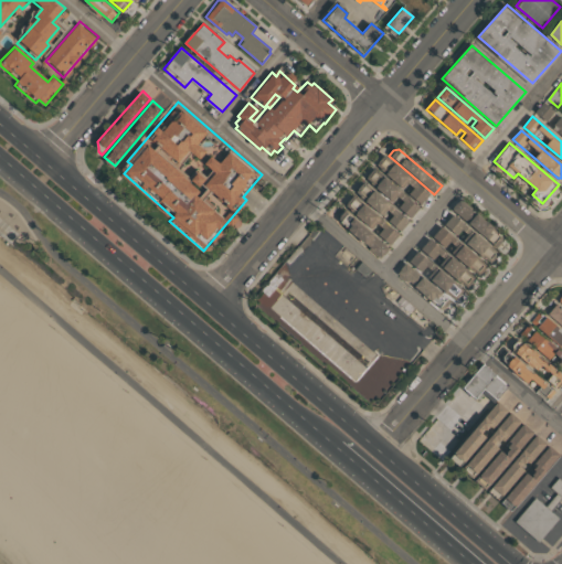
[(374,167),(382,157),(428,195),(420,205),(374,167)]
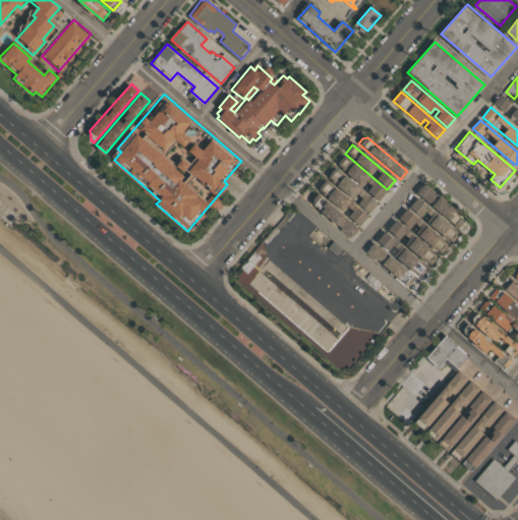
[(336,167),(344,158),(387,194),(379,204),(336,167)]
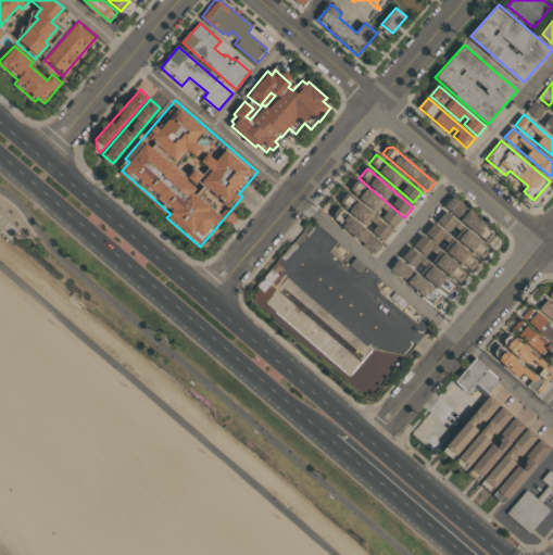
[(349,191),(356,180),(401,218),(393,229),(380,218),(385,213),(380,209),(375,214),(349,191)]
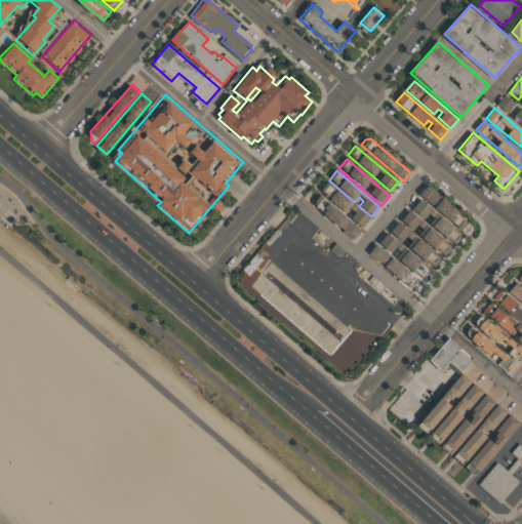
[(320,193),(328,183),(370,219),(362,229),(351,218),(354,214),(350,210),(347,215),(320,193)]
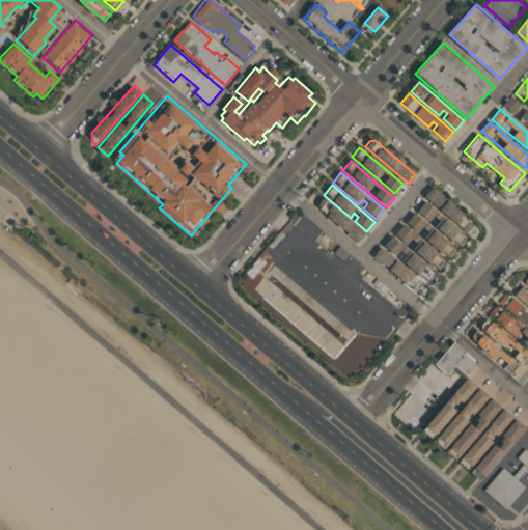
[(424,196),(432,188),(471,222),(472,226),(466,233),(424,196)]
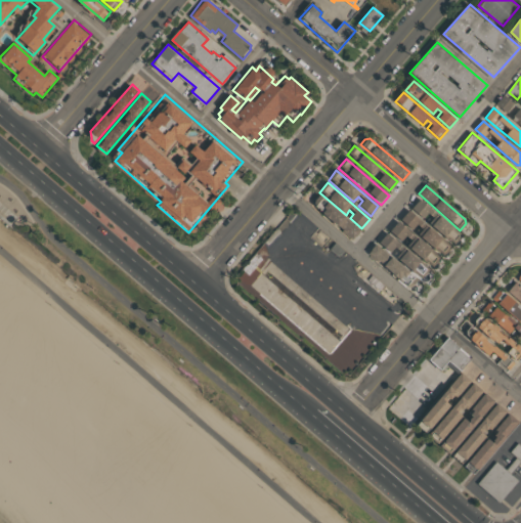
[(311,205),(319,195),(360,230),(352,241),(311,205)]
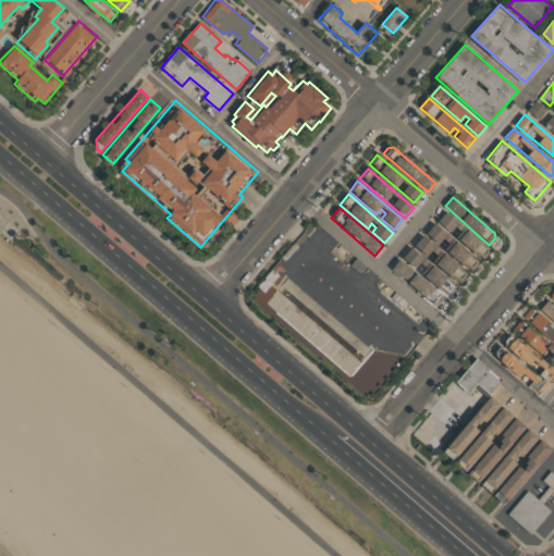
[(438,222),(446,211),(492,249),(483,260),(438,222)]
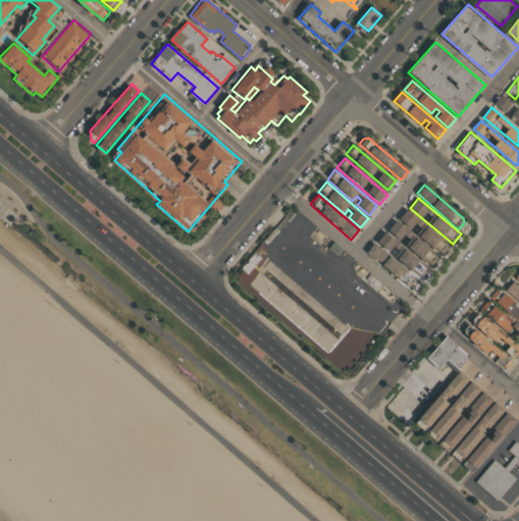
[(399,220),(407,210),(450,247),(442,257),(399,220)]
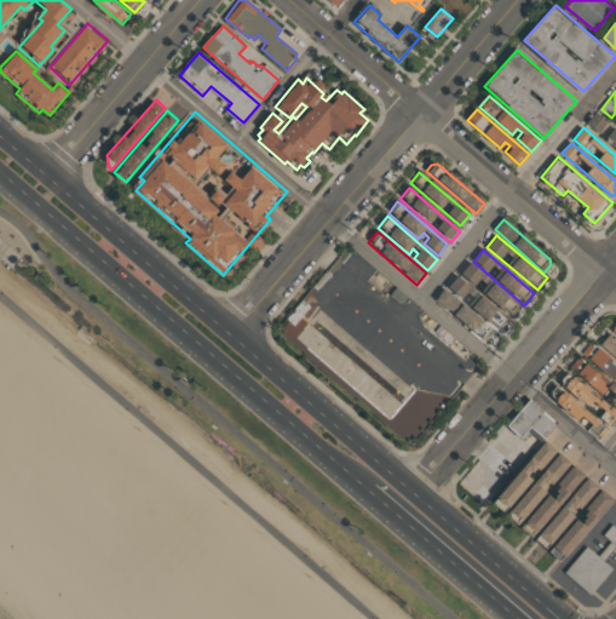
[(471,263),(522,307),(512,317),(482,291),(487,286),(482,281),(476,287),(461,275),(471,263)]
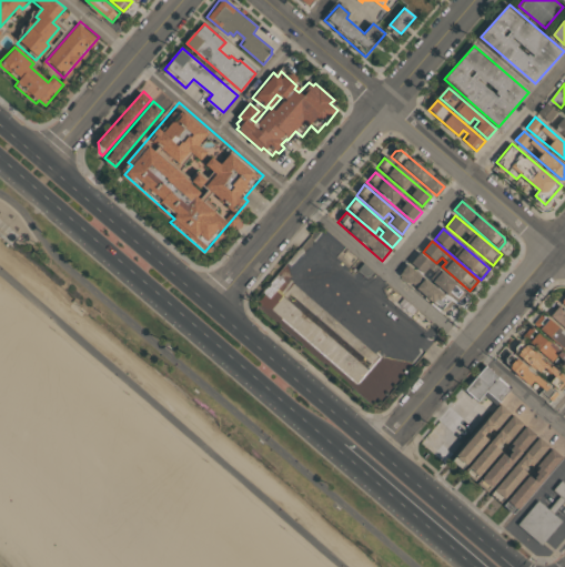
[(420,253),(466,293),(457,303),(430,279),(435,272),(430,267),(424,274),(411,263),(420,253)]
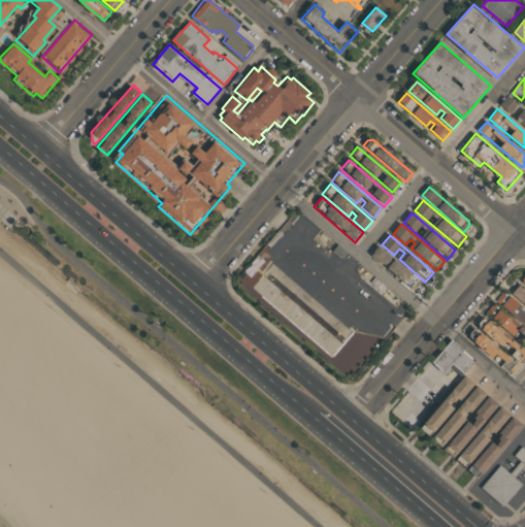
[(338,244),(349,253),(342,260),(333,252),(338,244)]
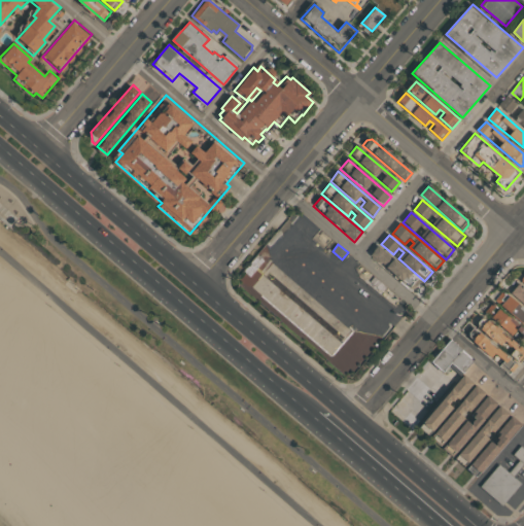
[(371,255),(378,246),(420,281),(413,290),(371,255)]
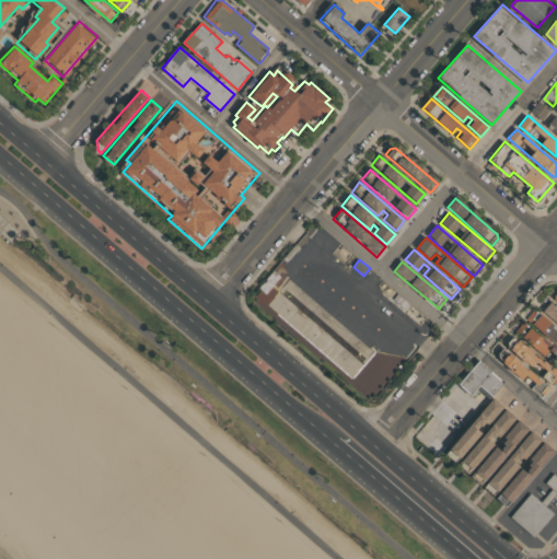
[(268,305),(283,287),(367,359),(351,377),(268,305)]
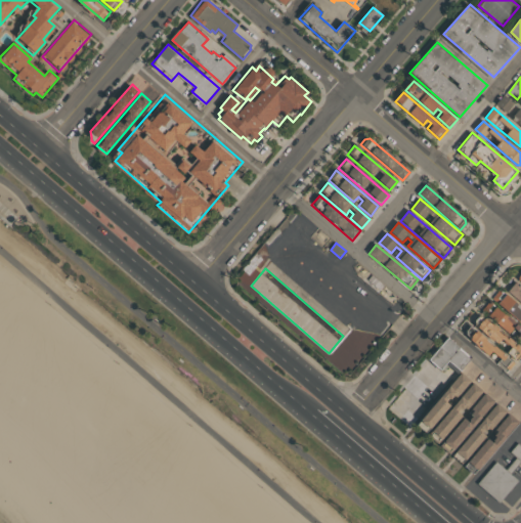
[(374,273),(386,285),(381,291),(367,280),(374,273)]
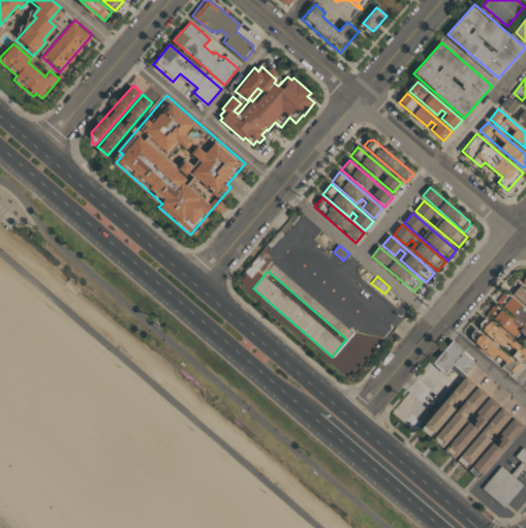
[(525,301),(515,291),(522,282),(525,285),(525,301)]
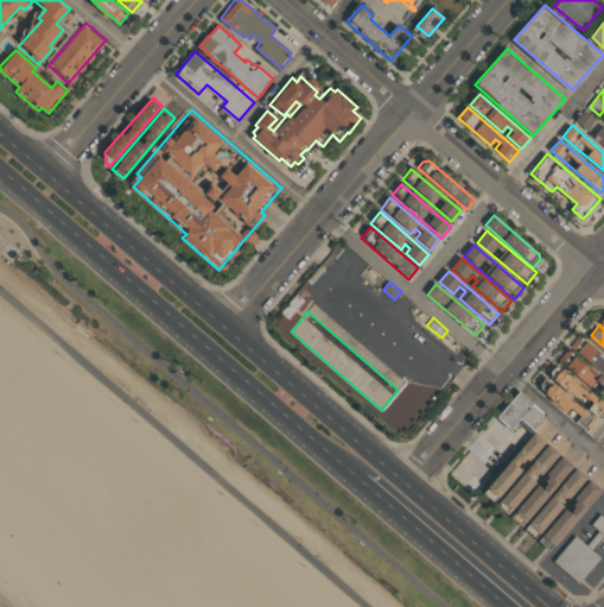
[(573,343),(583,333),(603,351),(603,368),(573,343)]
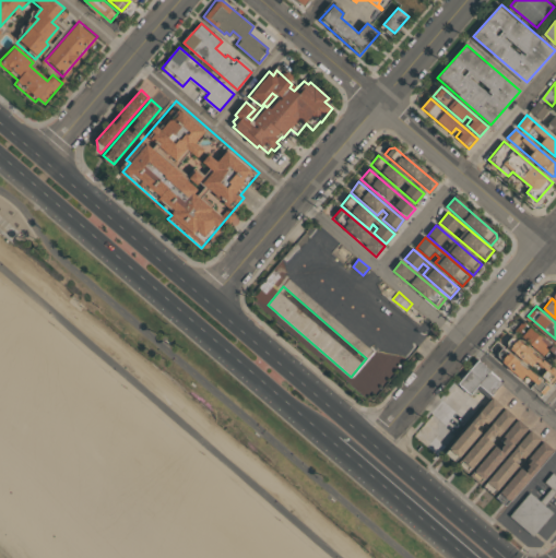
[(519,328),(528,318),(555,342),(555,359),(555,351),(553,348),(548,354),(519,328)]
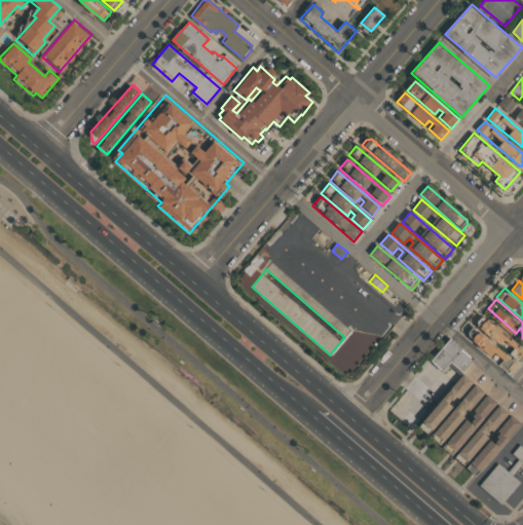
[(486,315),(487,314),(522,345),(522,360),(521,361),(479,325),(479,319),(484,313),(486,315)]
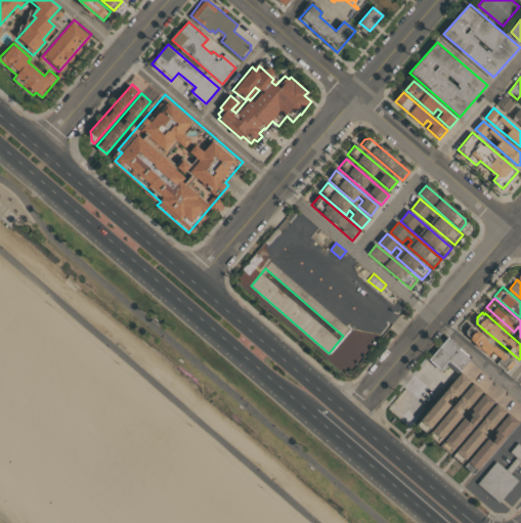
[(473,322),(517,360),(509,371),(465,333),(473,322)]
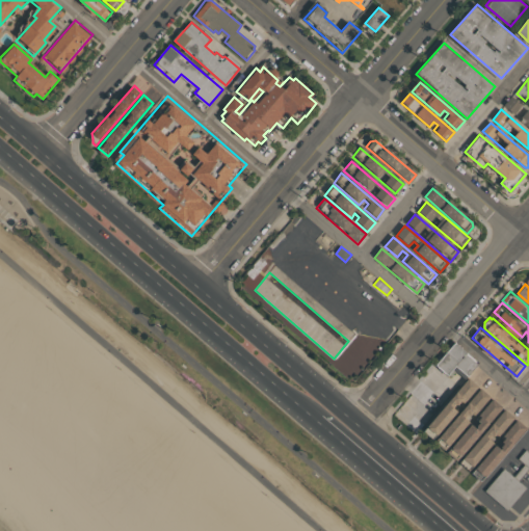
[(467,377),(456,369),(453,373),(450,371),(449,373),(438,364),(456,341),(468,350),(467,351),(479,362),(467,377)]
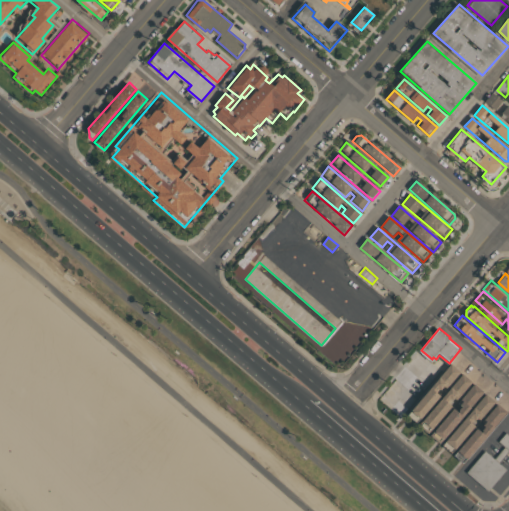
[(411,413),(454,362),(464,370),(420,421),(411,413)]
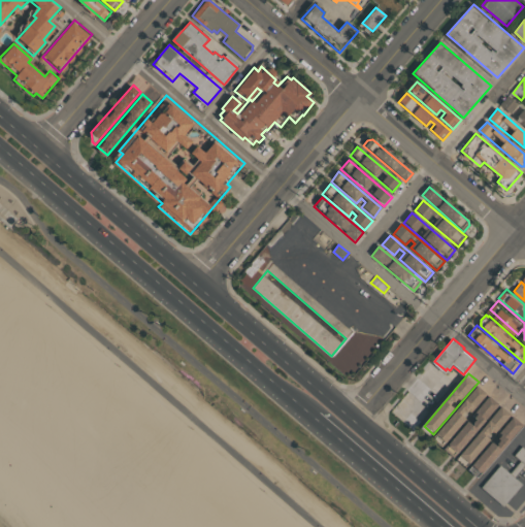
[(436,435),(480,384),(489,392),(446,443),(436,435)]
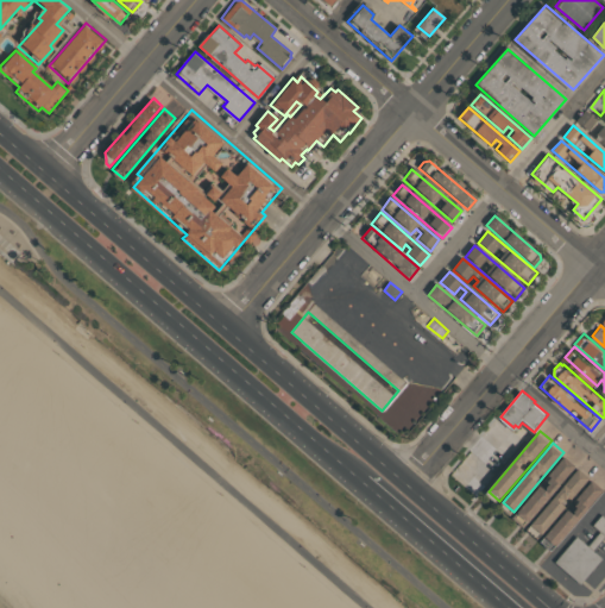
[(516,514),(567,455),(579,465),(528,524),(516,514)]
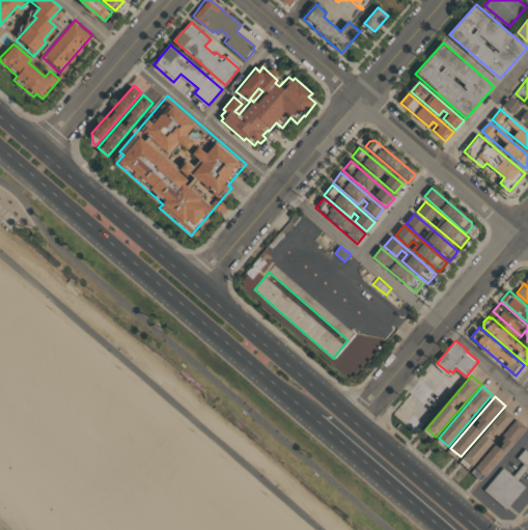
[(462,459),(507,407),(516,415),(471,468),(462,459)]
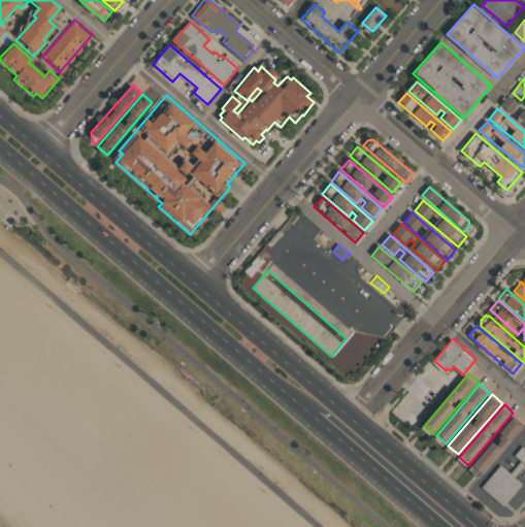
[(471,468),(516,416),(524,422),(524,426),(482,476),(471,468)]
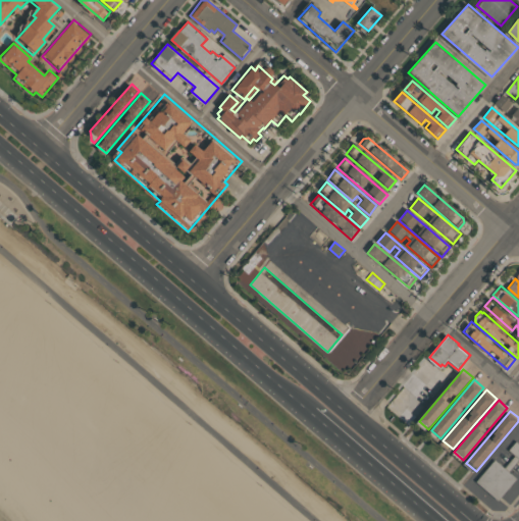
[(518,463),(511,471),(518,477),(500,501),(478,481),(497,459),(506,467),(516,455),(510,450),(518,439),(518,463)]
